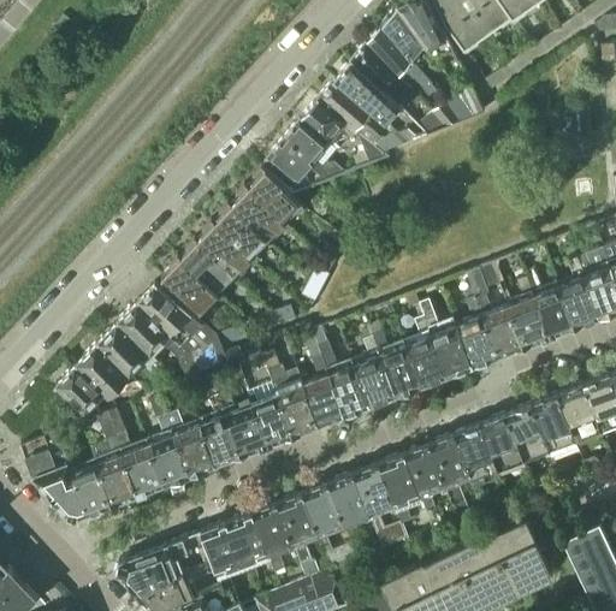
[(450,51),(424,0),(410,0),(395,9),(422,47),(425,46),(433,58),(450,51)]
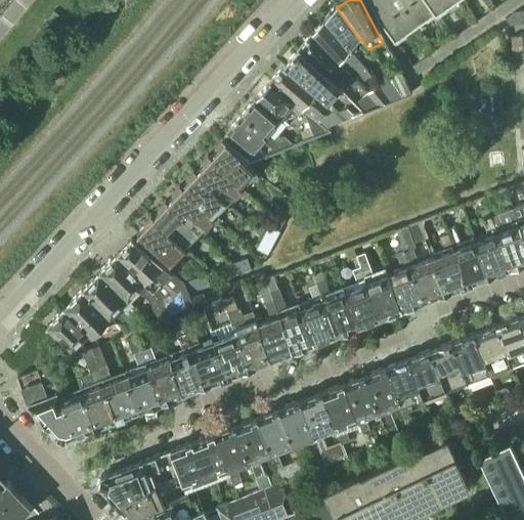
[(435,14),(445,7),(439,0),(367,0),(378,20),(394,43),(434,14),(435,14)]
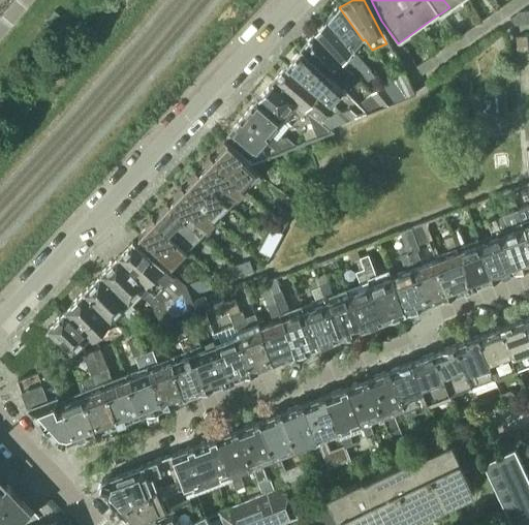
[(516,10),(523,6),(518,0),(512,0),(510,2),(516,10)]
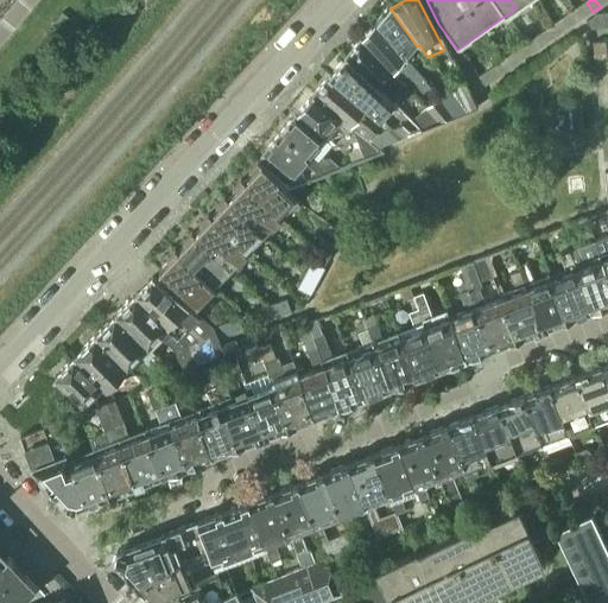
[(586,18),(593,12),(587,2),(578,8),(586,18)]
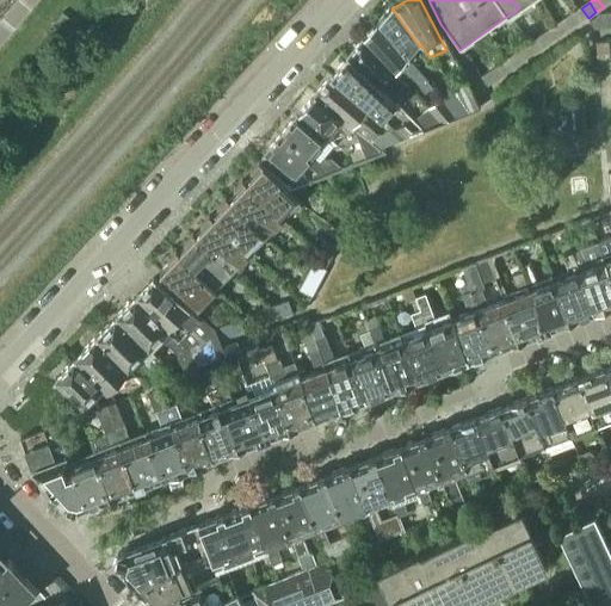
[(419,47),(392,8),(375,26),(405,61),(431,91),(432,90),(413,66),(417,61),(411,56),(419,47)]
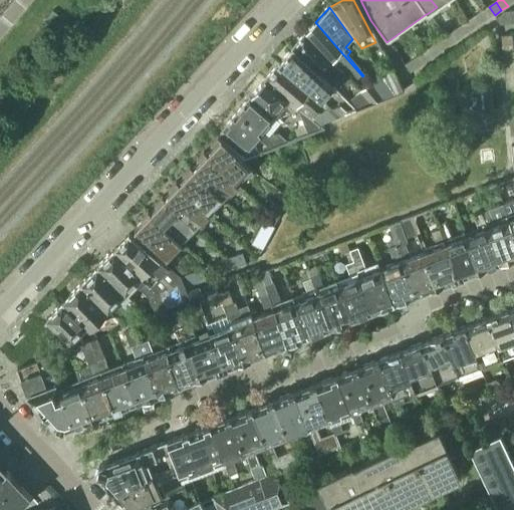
[(488,19),(495,15),(489,7),(483,12),(488,19)]
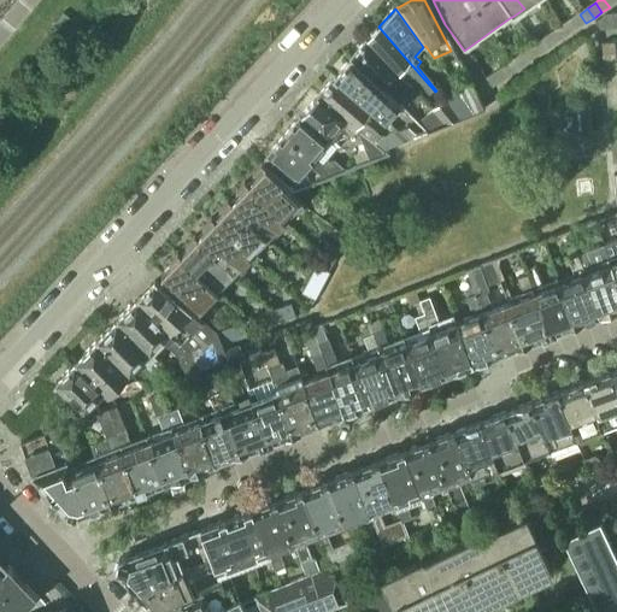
[(579,29),(586,23),(580,15),(571,19),(579,29)]
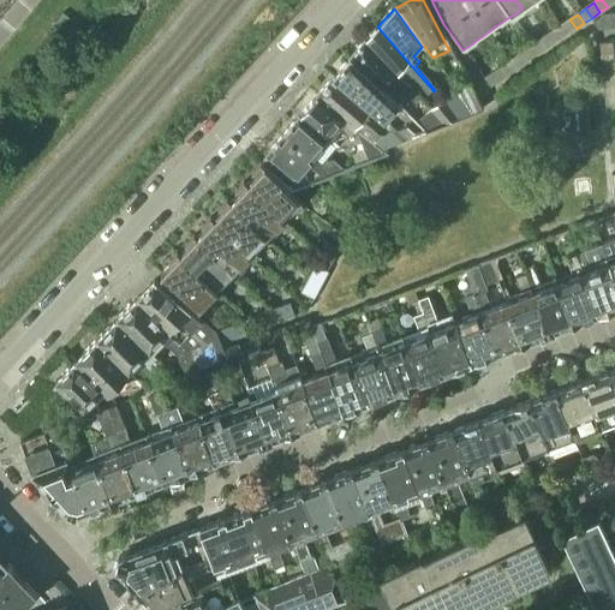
[(604,17),(592,24),(597,33),(605,31),(604,24),(604,17)]
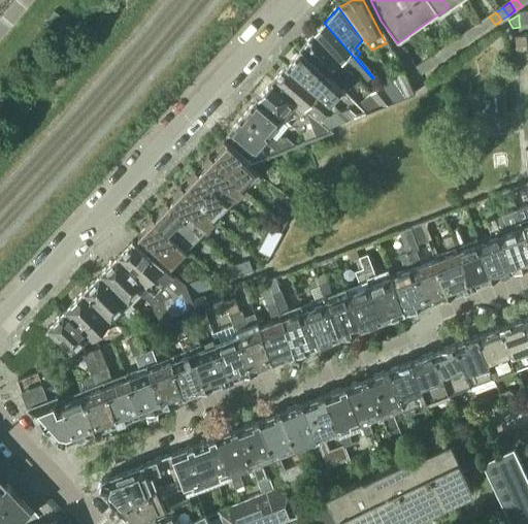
[(488,30),(495,25),(489,17),(482,22),(488,30)]
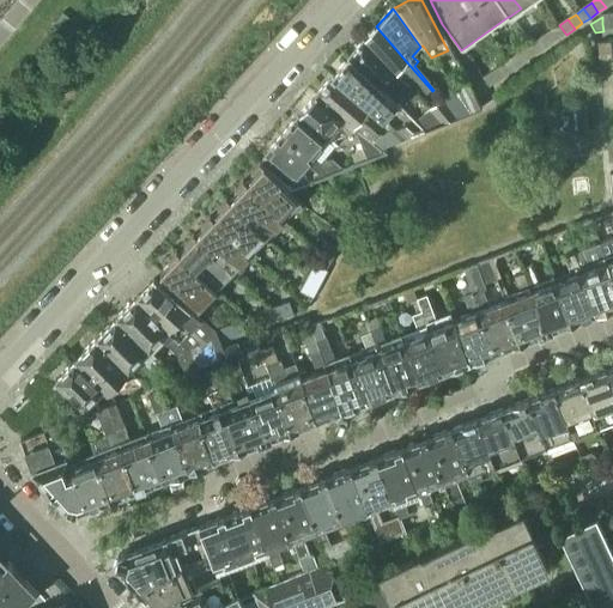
[(558,40),(566,35),(559,25),(552,30),(558,40)]
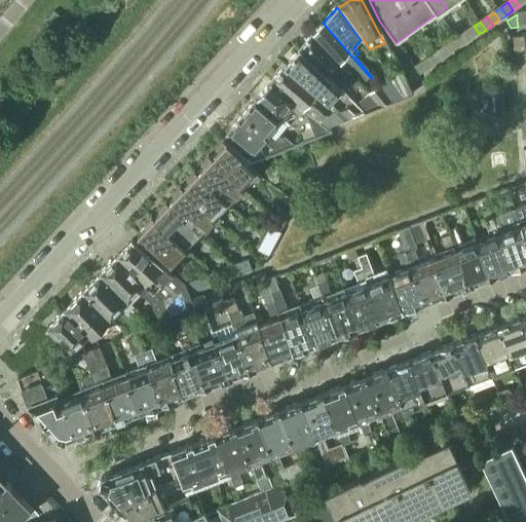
[(371,78),(348,52),(323,23),(310,38),(336,66),(342,73),(350,81),(352,79),(346,74),(352,67),(367,83),(371,78)]
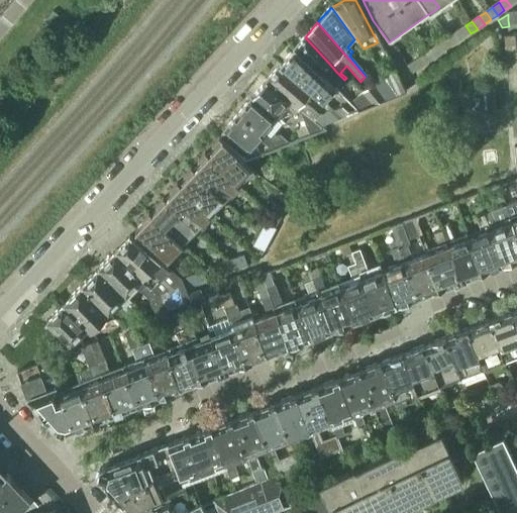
[(464,38),(471,33),(466,25),(458,30),(464,38)]
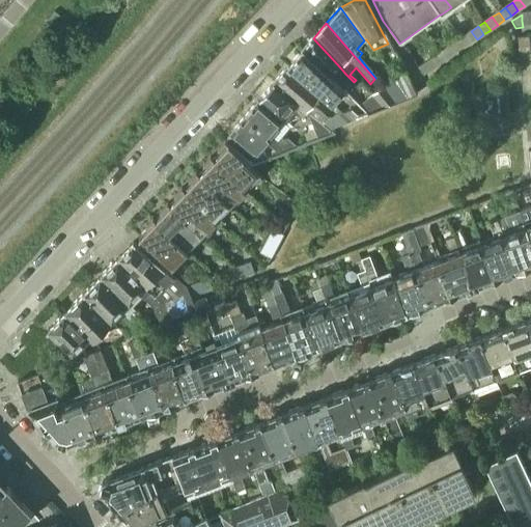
[(470,44),(477,39),(471,31),(465,36),(470,44)]
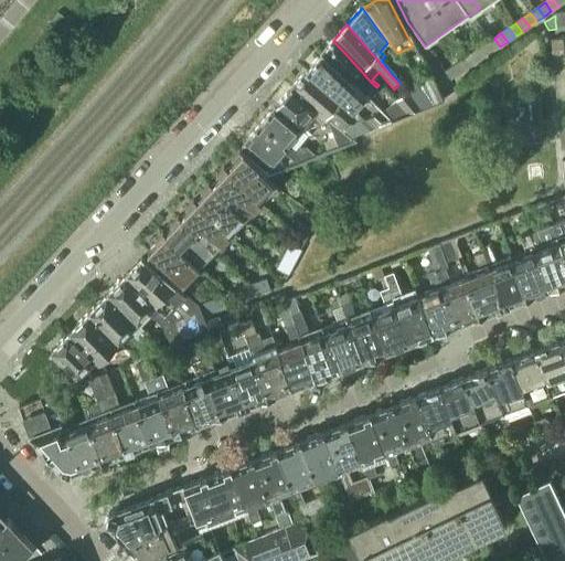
[(493,52),(500,46),(494,39),(487,43),(493,52)]
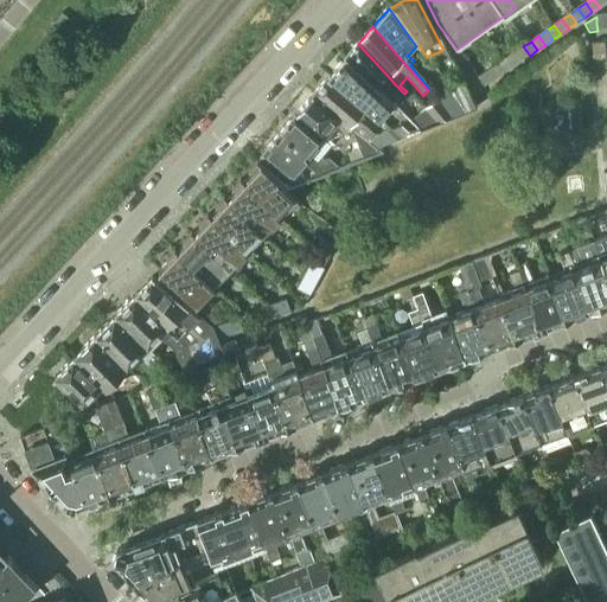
[(388,76),(358,44),(343,62),(395,110),(397,108),(394,106),(404,94),(395,84),(388,76)]
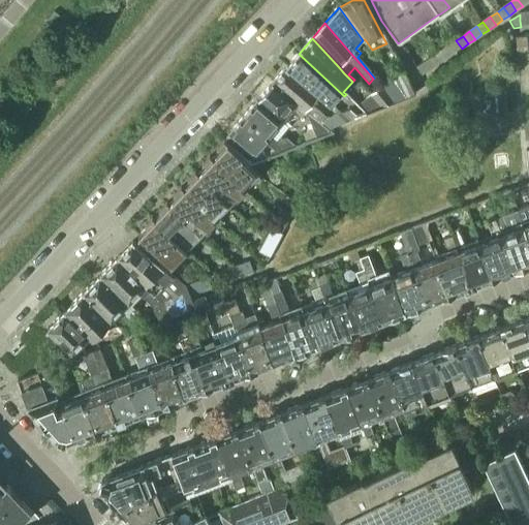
[(516,48),(527,47),(526,38),(516,39),(516,48)]
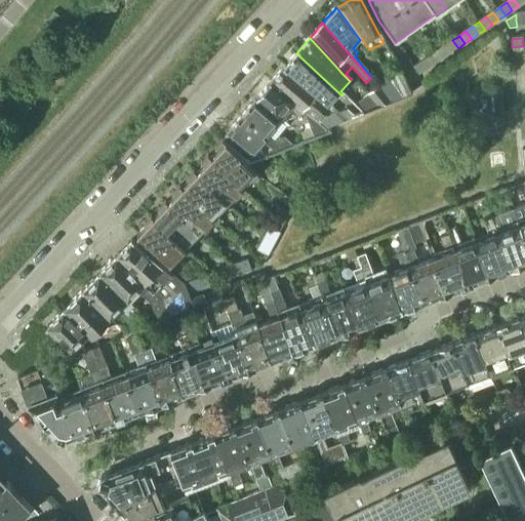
[(451,53),(458,48),(452,40),(446,45),(451,53)]
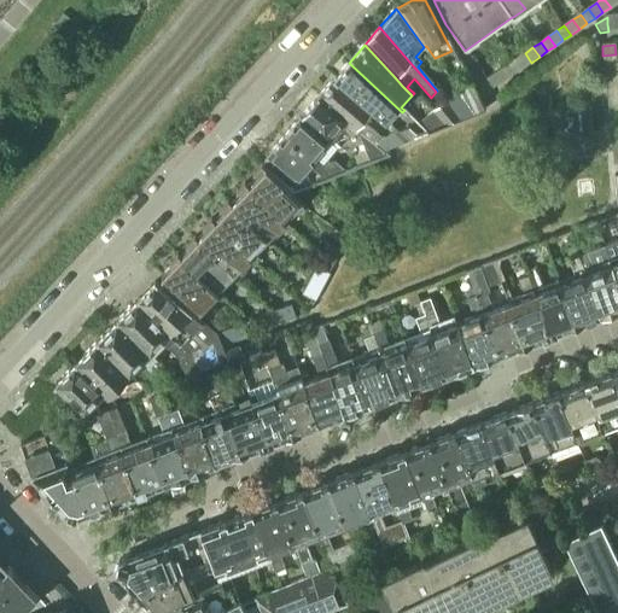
[(524,68),(531,63),(525,53),(517,58),(524,68)]
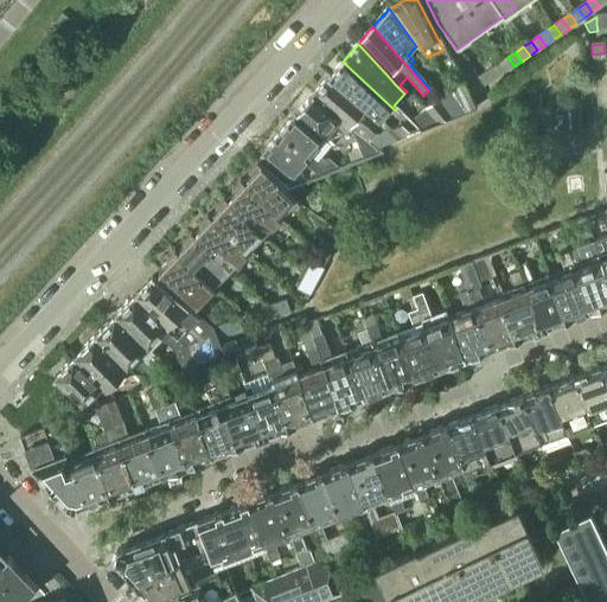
[(593,65),(606,64),(605,53),(592,55),(593,65)]
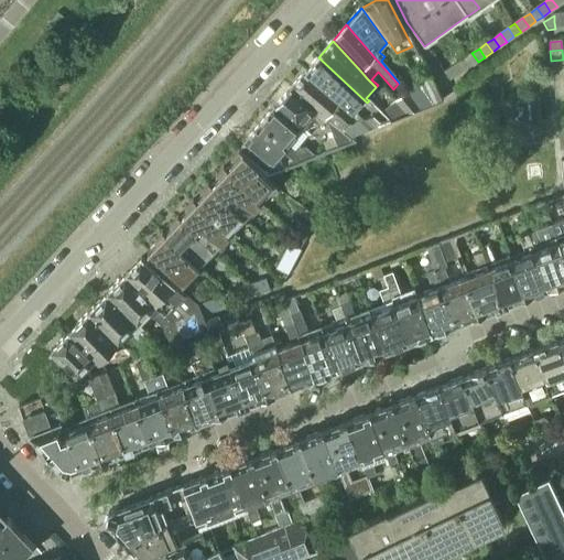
[(470,67),(478,62),(472,53),(465,58),(470,67)]
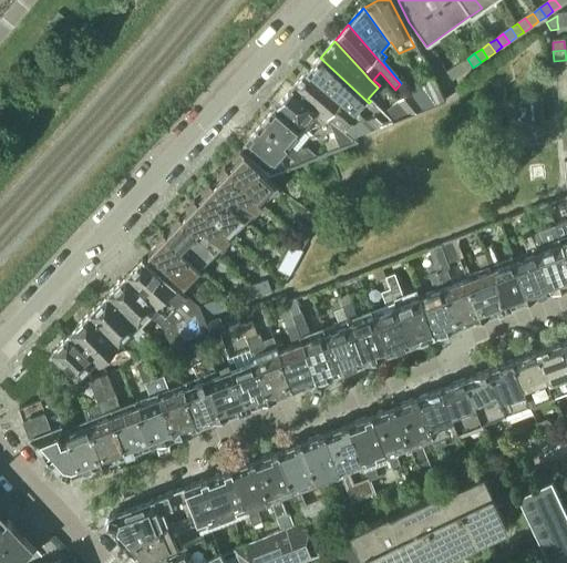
[(369,103),(320,58),(306,75),(339,104),(341,106),(342,105),(357,118),(369,103)]
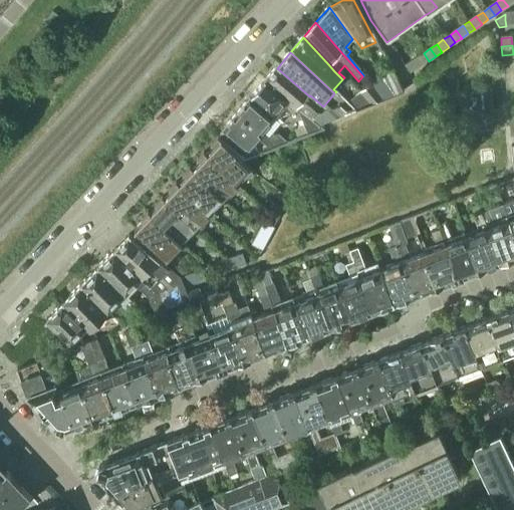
[(423,66),(429,61),(424,53),(417,58),(423,66)]
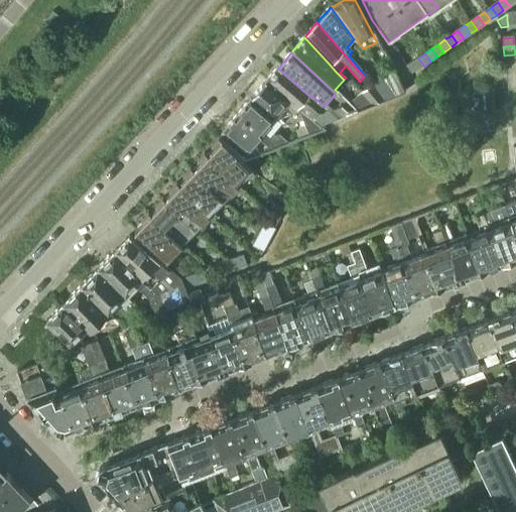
[(505,64),(515,62),(515,54),(504,55),(505,64)]
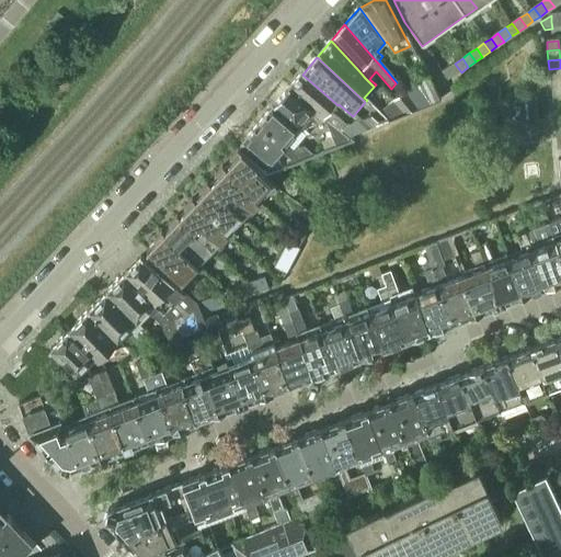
[(454,77),(461,72),(455,64),(448,68),(454,77)]
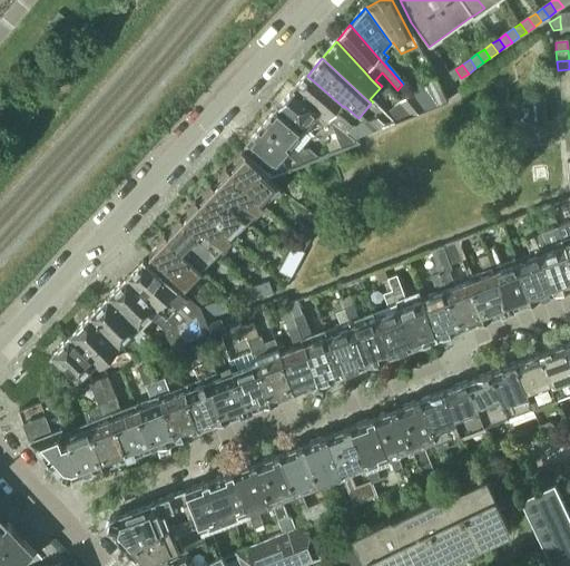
[(454,84),(461,78),(455,69),(448,75),(454,84)]
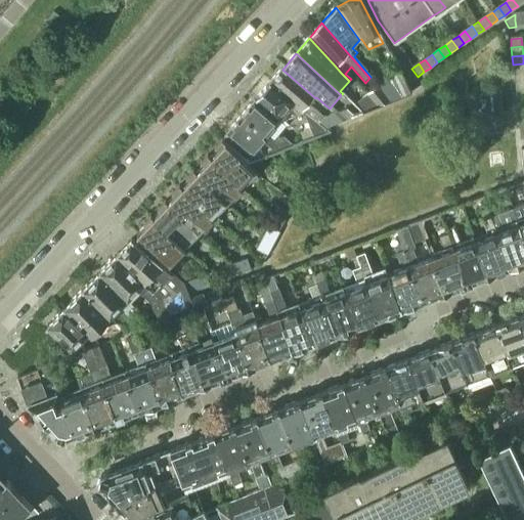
[(514,73),(523,72),(523,70),(523,63),(513,65),(514,73)]
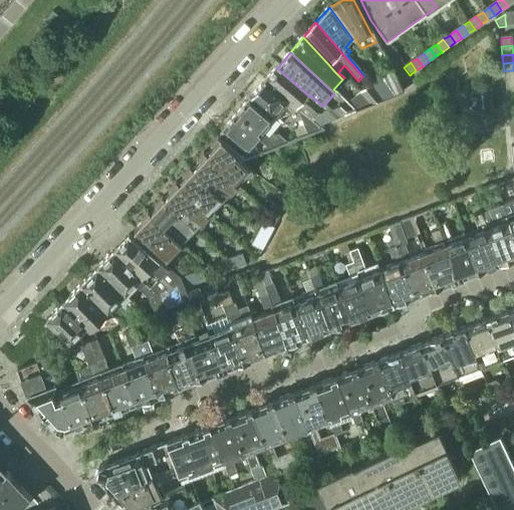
[(309,96),(307,94),(277,68),(263,84),(289,105),(297,112),(298,111),(318,128),(347,116),(340,109),(319,117),(303,103),(309,96)]
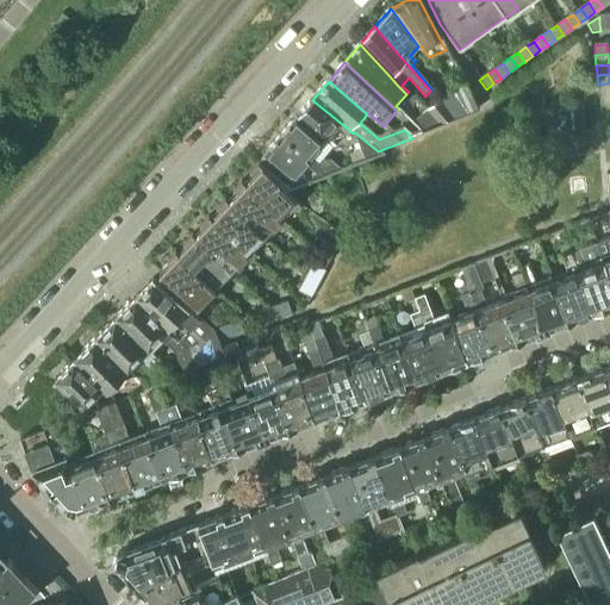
[(598,95),(609,93),(609,83),(598,85),(598,95)]
